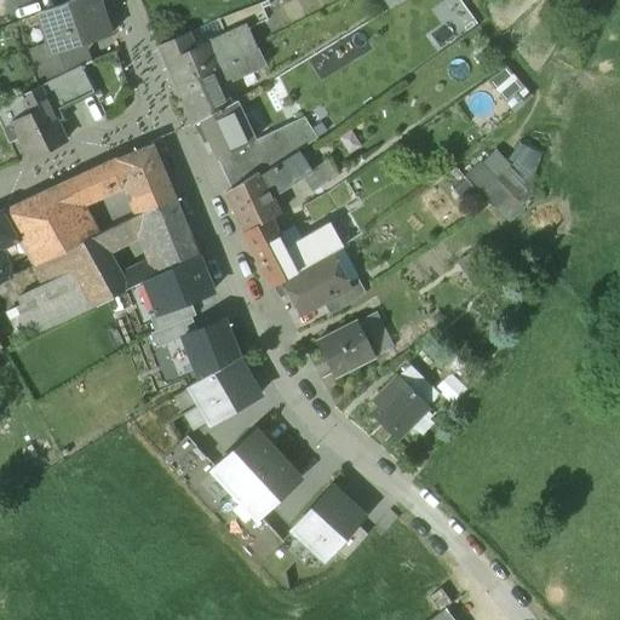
[(96,0),(73,0),(59,7),(61,7),(38,16),(50,55),(51,56),(84,45),(110,36),(103,17),(103,16),(96,0)]
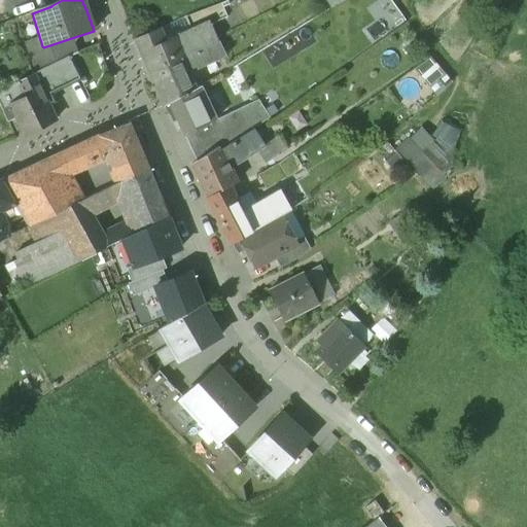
[(221,3),(185,16),(191,29),(209,21),(211,25),(227,18),(221,3)]
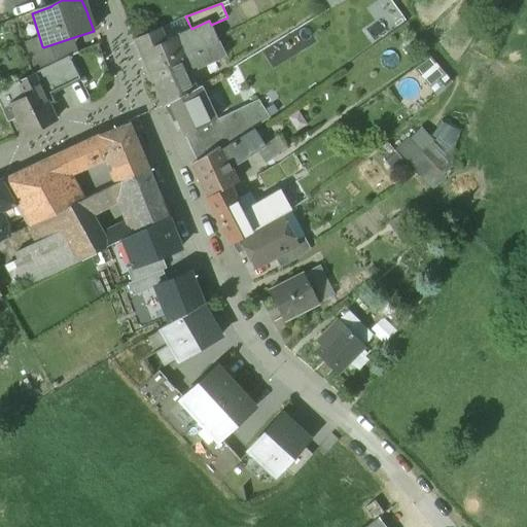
[(159,29),(135,39),(149,73),(206,46),(217,41),(211,25),(209,21),(191,29),(165,41),(159,29)]
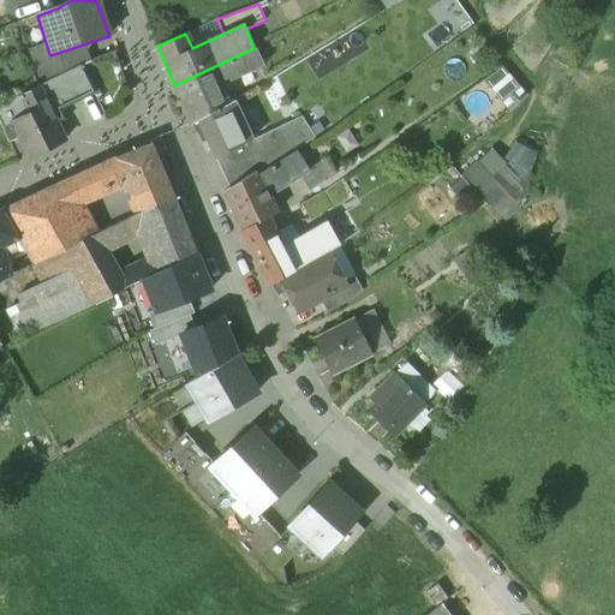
[(83,45),(51,55),(49,54),(33,60),(41,85),(49,81),(59,76),(60,77),(82,66),(89,63),(83,45)]
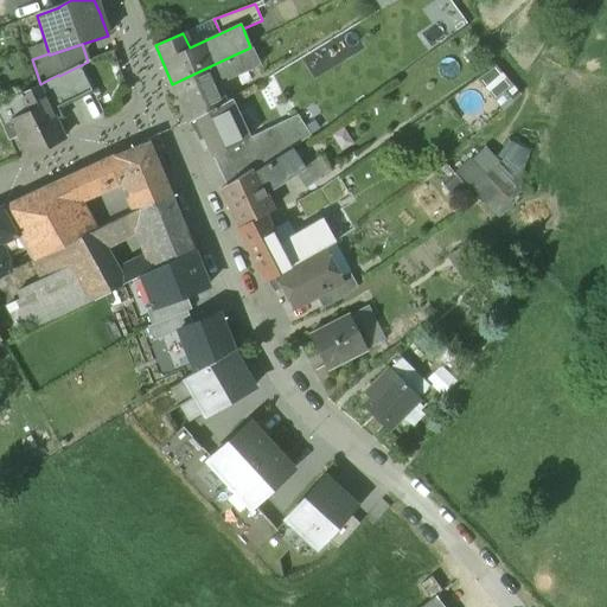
[(250,48),(237,53),(246,70),(259,63),(250,48)]
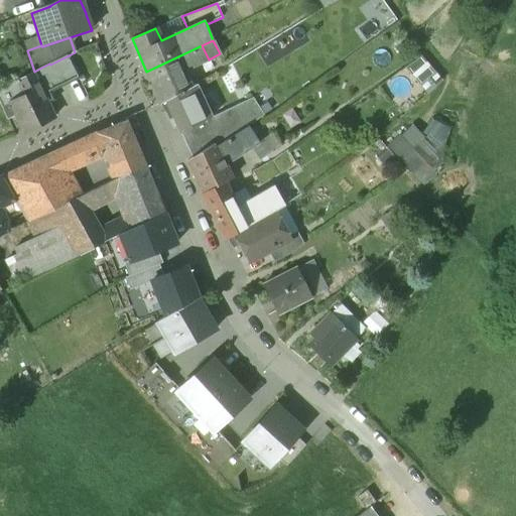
[(202,45),(146,72),(160,105),(187,90),(185,84),(184,84),(181,77),(186,75),(183,69),(191,65),(192,68),(201,63),(206,74),(214,69),(209,59),(202,45)]
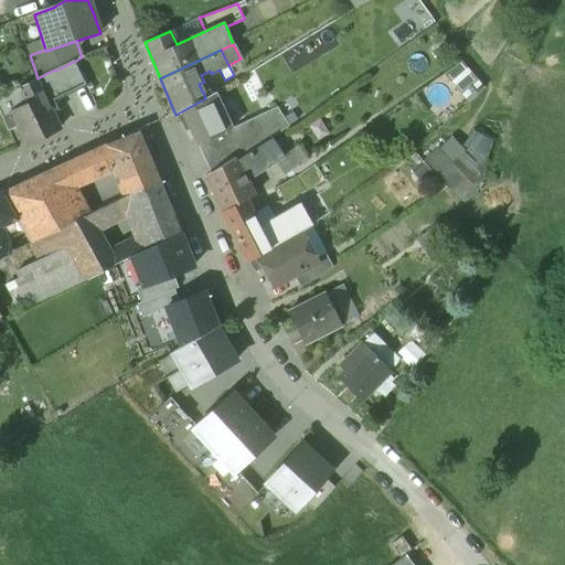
[(75,61),(55,71),(54,70),(45,74),(57,99),(86,85),(75,61)]
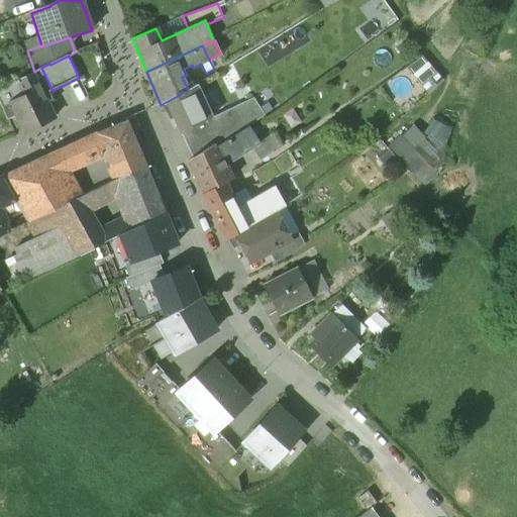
[(422,57),(406,69),(427,94),(442,81),(422,57)]
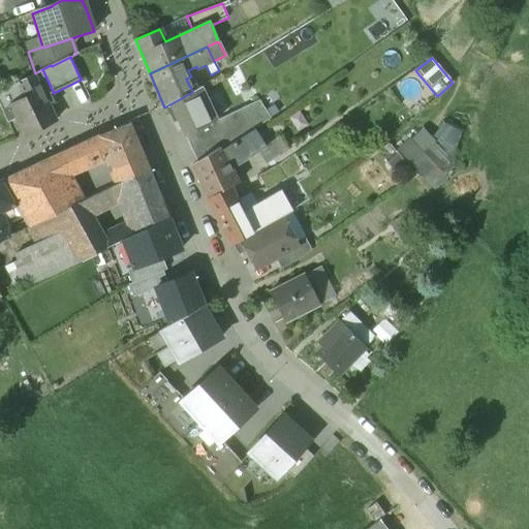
[(35,73),(33,74),(44,97),(54,93),(42,69),(35,73)]
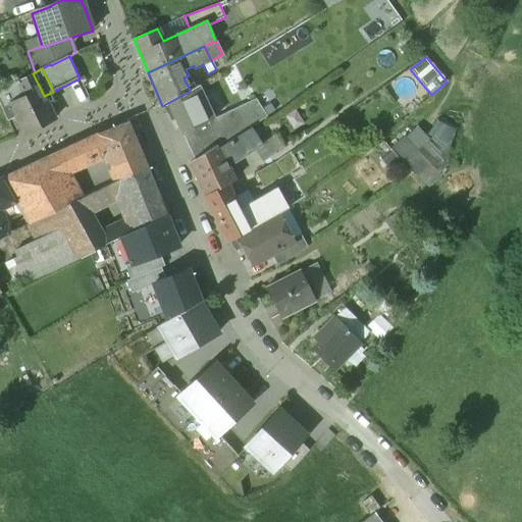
[(33,73),(0,90),(0,105),(7,121),(15,117),(23,134),(55,119),(44,96),(33,73)]
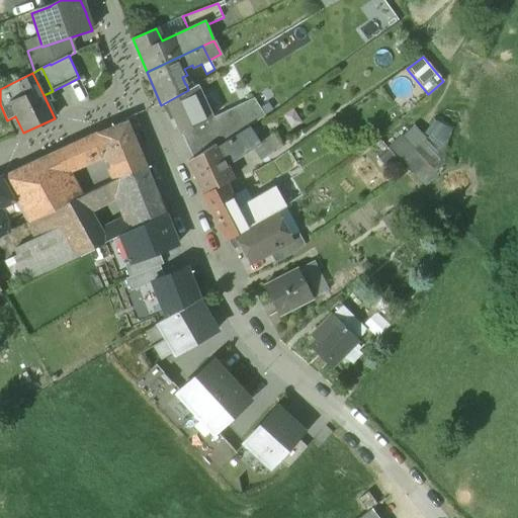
[(188,90),(161,105),(169,121),(174,118),(181,134),(211,118),(196,86),(188,90)]
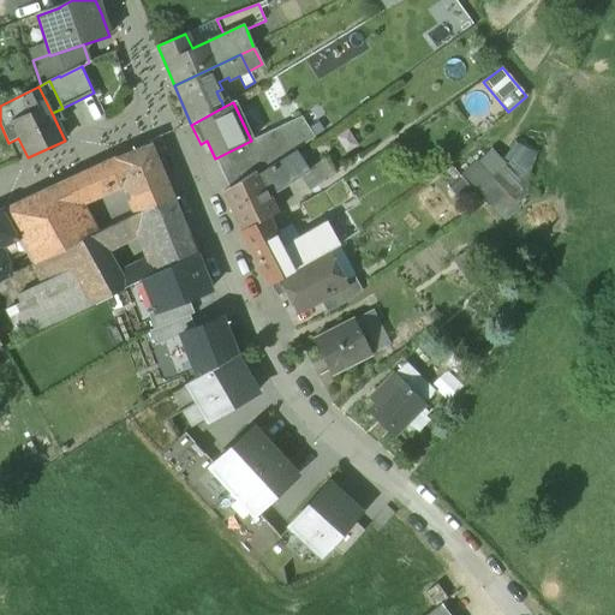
[(308,124),(255,148),(266,169),(276,163),(296,151),(316,137),(308,124)]
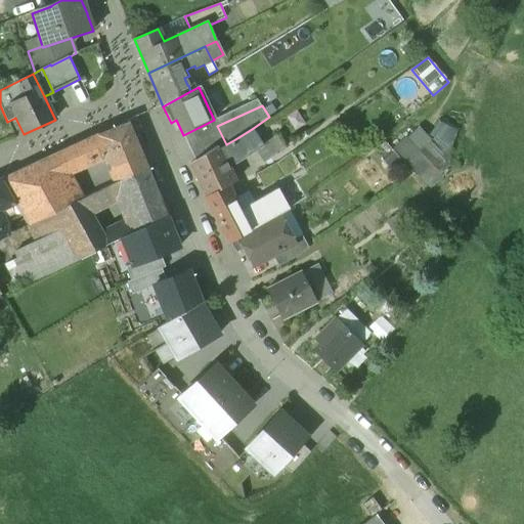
[(214,120),(183,135),(195,161),(217,146),(219,149),(226,144),(217,126),(214,120)]
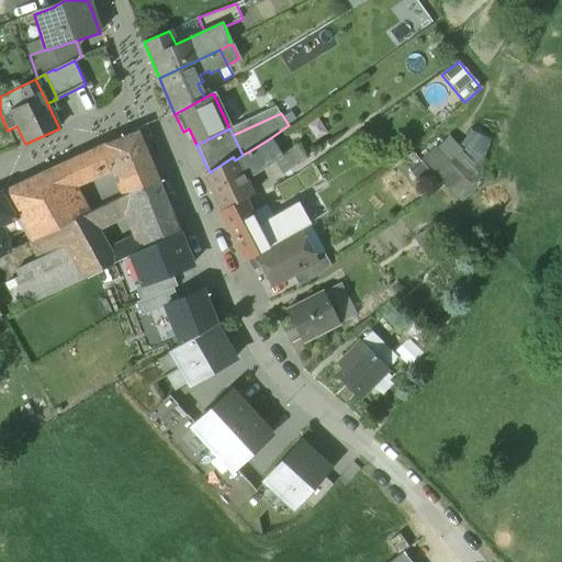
[(425,163),(464,204),(484,187),(485,173),(481,169),(493,143),(473,132),(461,148),(452,137),(425,163)]
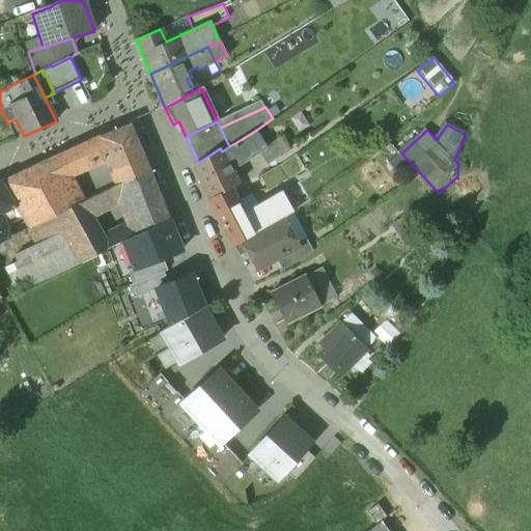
[(130,126),(99,138),(108,158),(108,159),(120,185),(149,171),(130,126)]
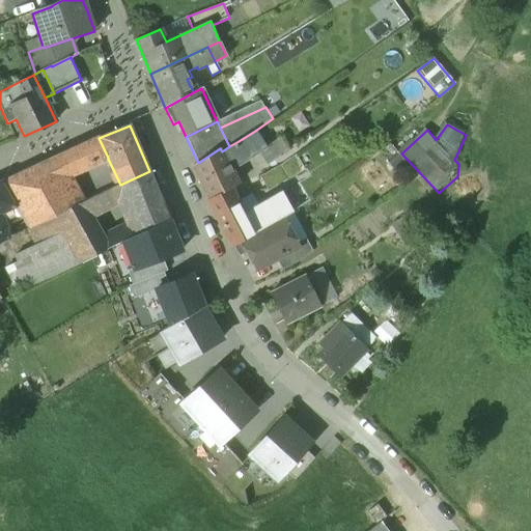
[(255,131),(239,141),(245,152),(249,159),(258,152),(267,147),(266,147),(255,131)]
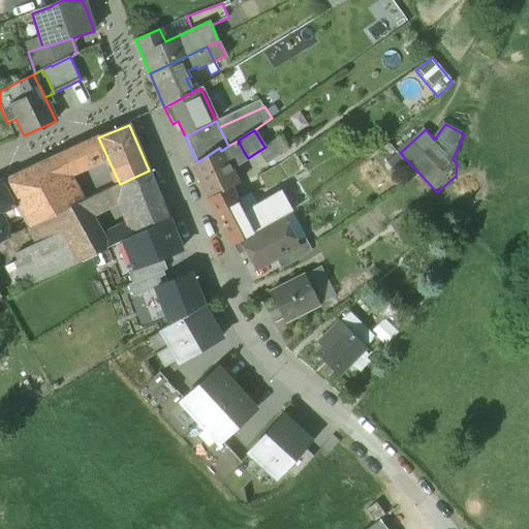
[(279,136),(265,147),(266,147),(257,152),(267,165),(288,151),(279,136)]
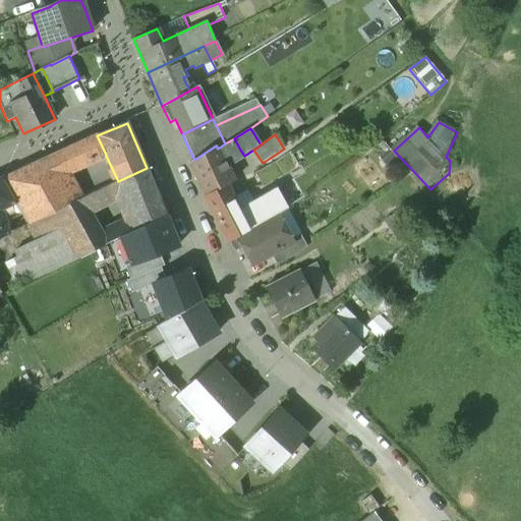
[(97,135),(53,156),(59,170),(63,169),(79,167),(106,155),(97,135)]
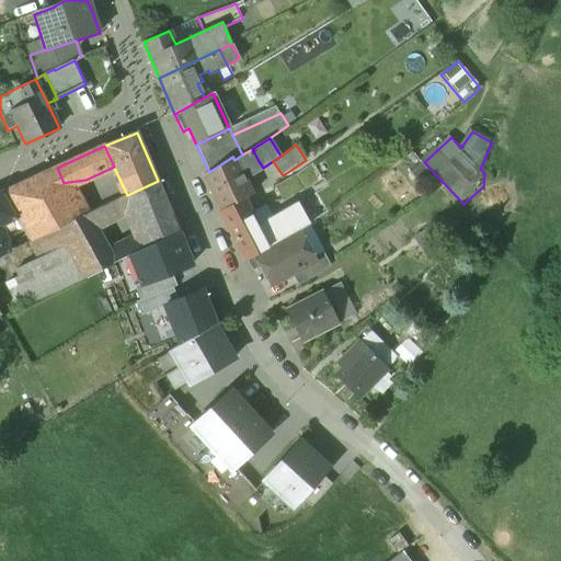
[(242,155),(235,160),(240,170),(259,161),(252,149),(242,155)]
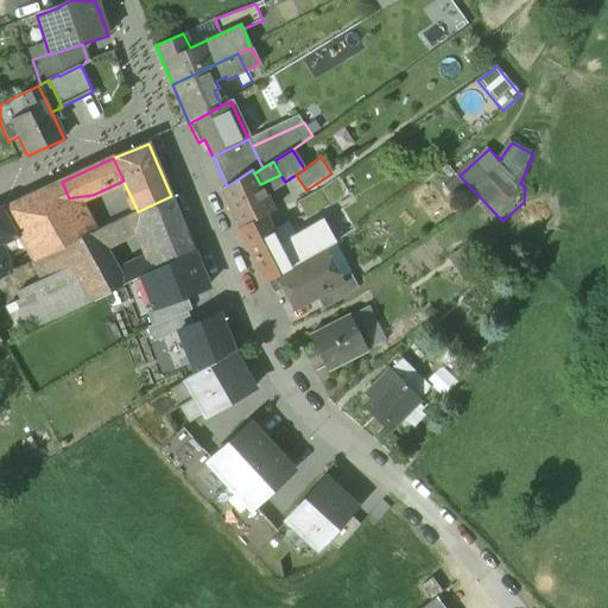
[(227,187),(221,191),(239,229),(263,217),(273,211),(260,184),(254,173),(252,170),(227,187)]
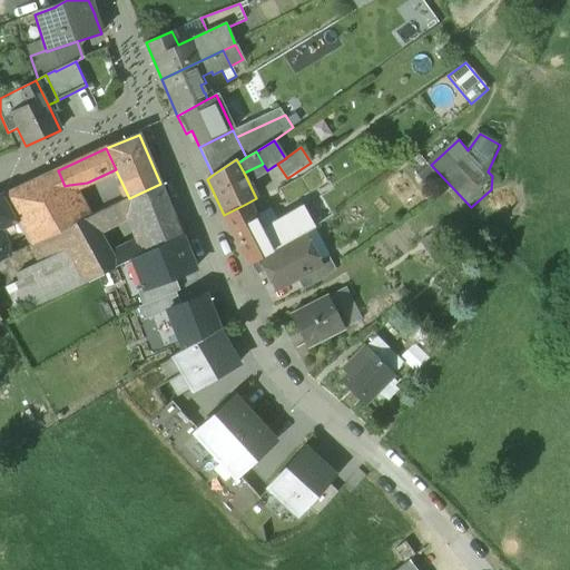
[(326,182),(318,166),(302,178),(308,192),(326,182)]
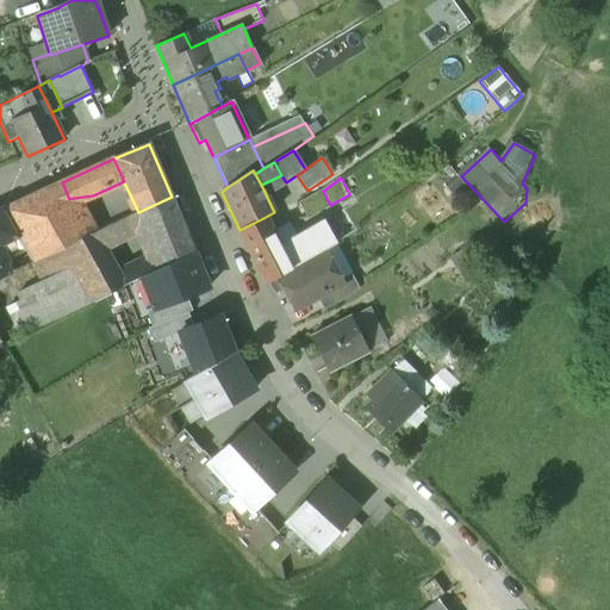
[(62,182),(2,210),(18,237),(25,250),(32,263),(94,235),(74,198),(69,199),(62,182)]
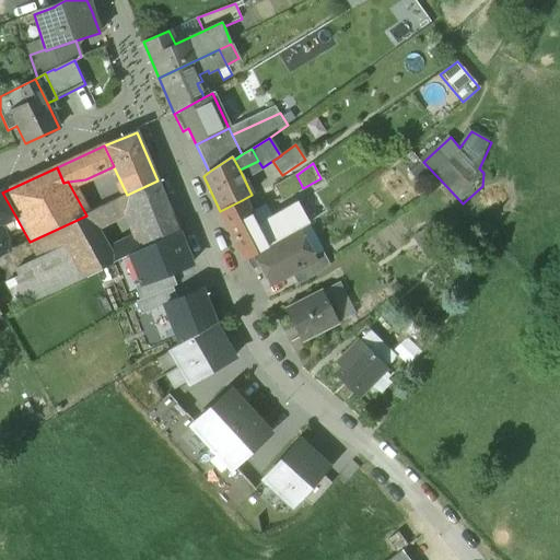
[(296,175),(275,186),(282,199),(303,188),(296,175)]
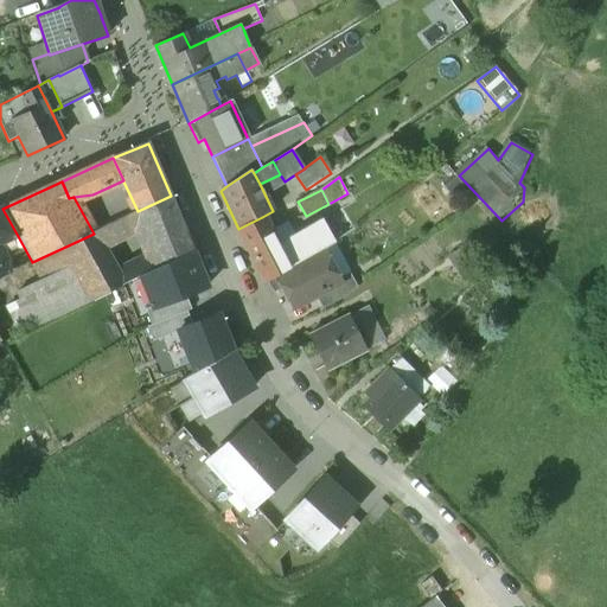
[(138,211),(120,221),(127,236),(141,224),(159,267),(193,251),(195,251),(172,196),(171,196),(138,211)]
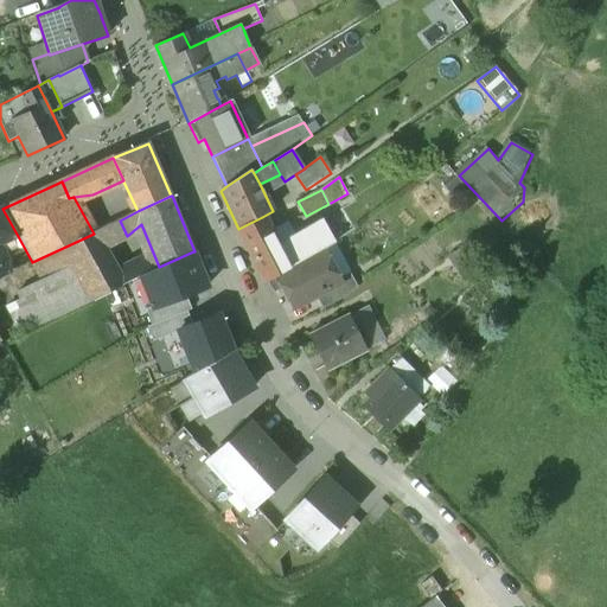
[(2,209),(0,210),(0,259),(2,259),(4,261),(6,260),(6,259),(0,244),(0,243),(18,236),(2,209)]
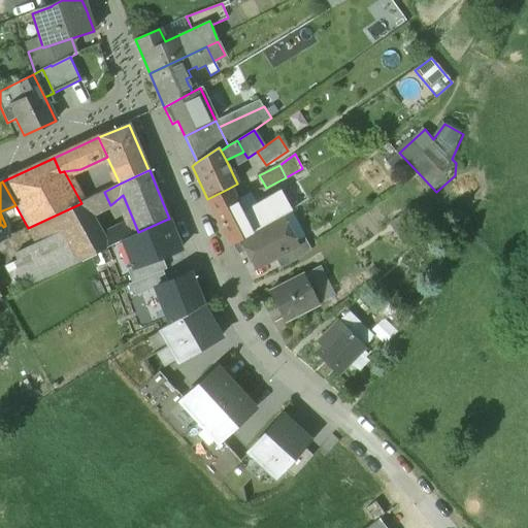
[(242,217),(228,189),(207,199),(215,212),(232,244),(241,240),(281,218),(291,211),(281,193),(253,209),(254,210),(242,217)]
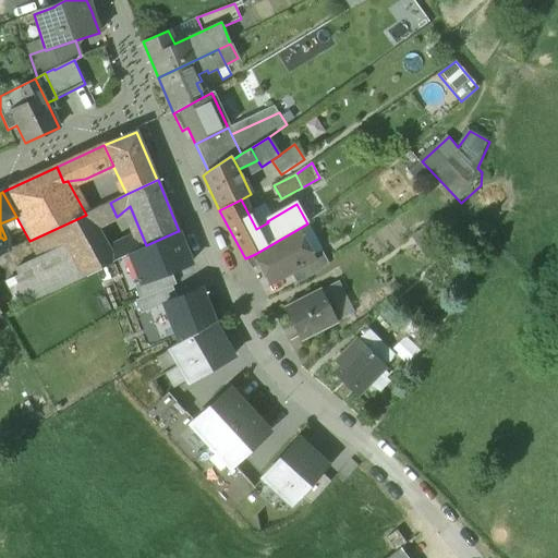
[(29,241),(29,242),(38,259),(15,269),(19,277),(5,283),(19,310),(72,283),(85,277),(113,262),(129,255),(137,250),(134,242),(113,250),(112,246),(106,246),(105,244),(98,246),(92,233),(109,225),(107,221),(117,217),(110,203),(86,215),(29,241)]
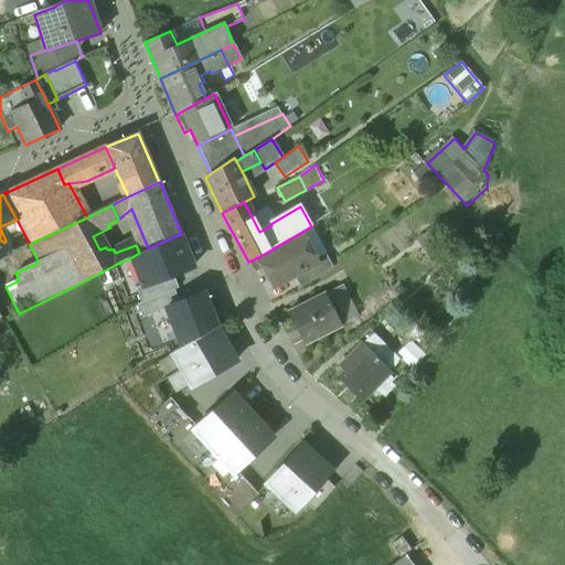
[(17,220),(0,226),(0,227),(6,241),(7,240),(23,232),(17,220)]
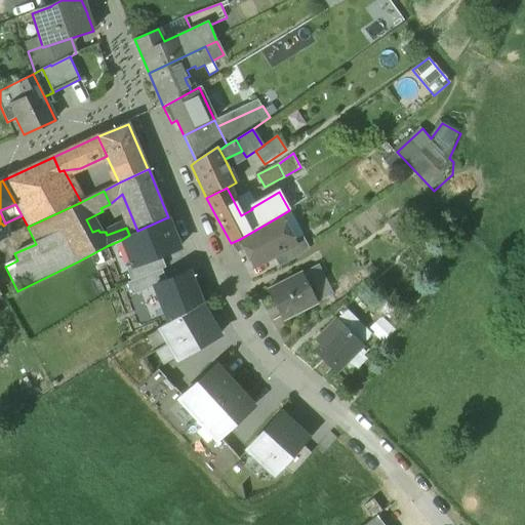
[(410,233),(398,215),(387,223),(399,240),(410,233)]
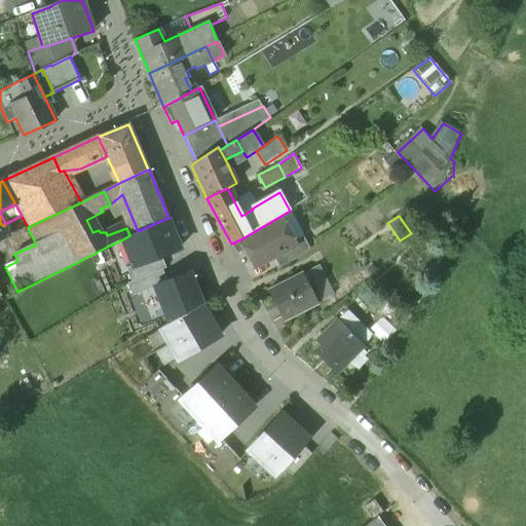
[(279,217),(240,239),(255,267),(273,257),(296,246),(294,241),(279,217)]
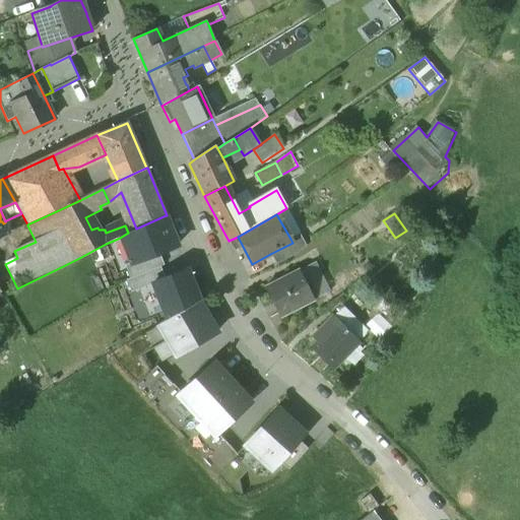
[(166,215),(136,229),(128,233),(120,238),(132,264),(159,254),(178,246),(166,215)]
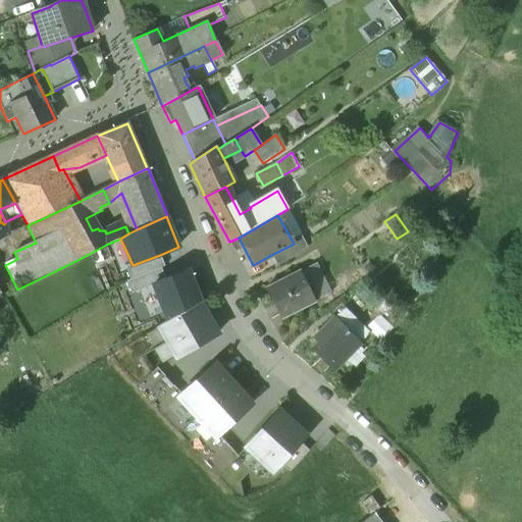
[(2,222),(0,222),(0,239),(8,236),(5,229),(9,227),(6,221),(5,222),(5,223),(3,224),(2,222)]
